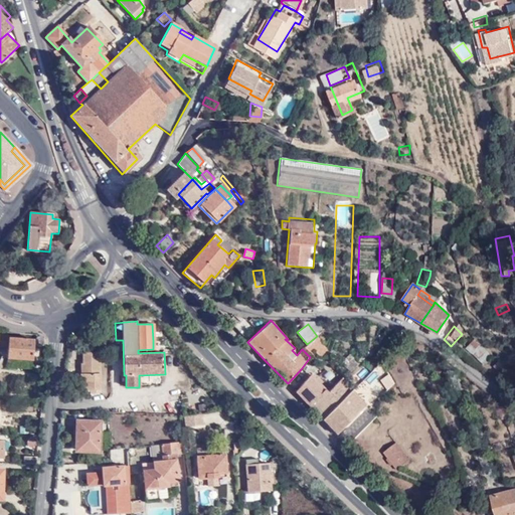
[(305,346),(313,355),(316,353),(322,348),(325,346),(317,336),(307,344),(305,346)]
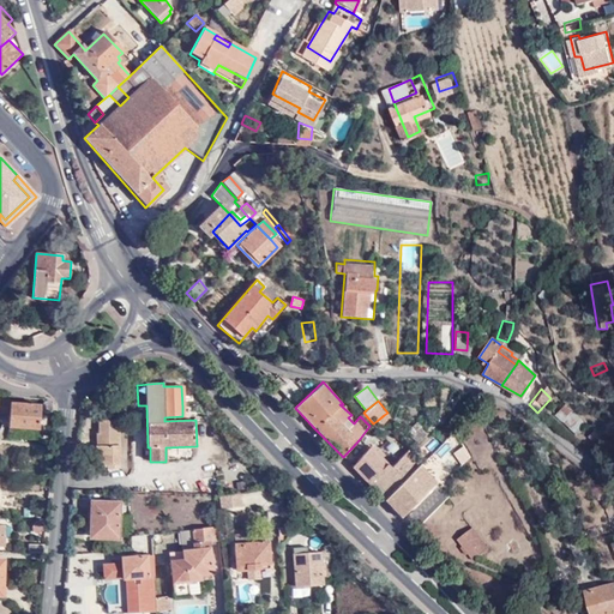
[(37,429),(38,407),(8,404),(6,427),(37,429)]
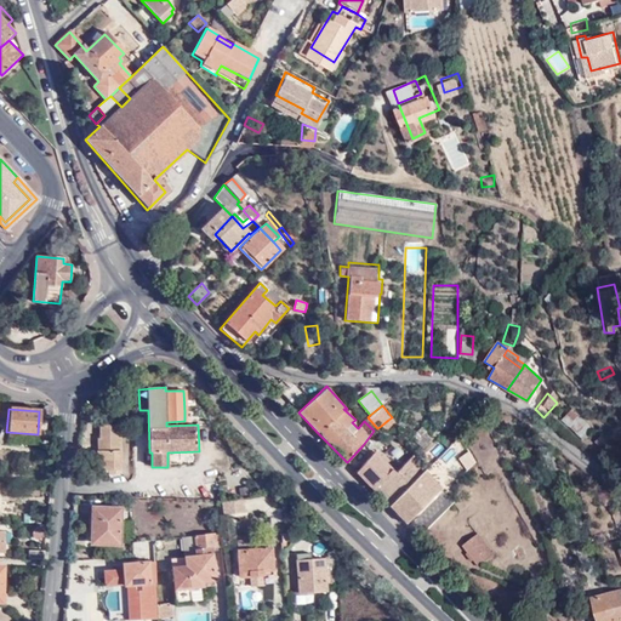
[(590,432),(568,412),(558,422),(580,442),(590,432)]
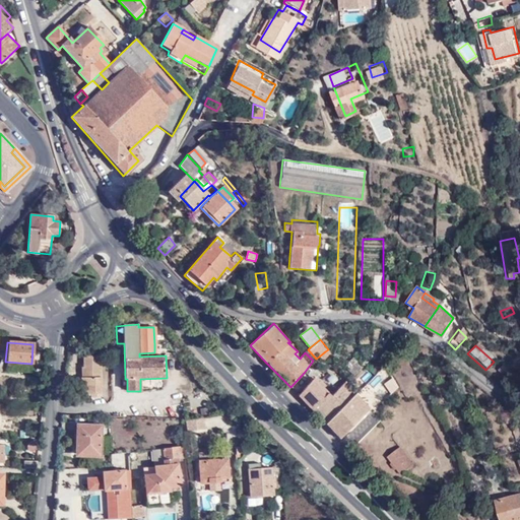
[(323,361),(328,356),(325,351),(319,356),(323,361)]
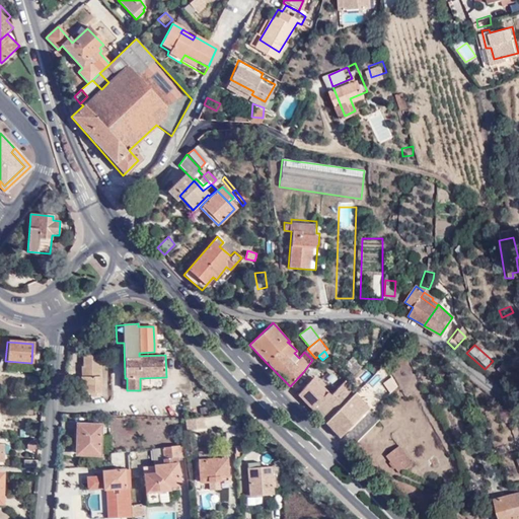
[(102,359),(87,359),(82,375),(83,379),(82,379),(81,380),(81,392),(94,393),(94,396),(103,396),(102,359)]
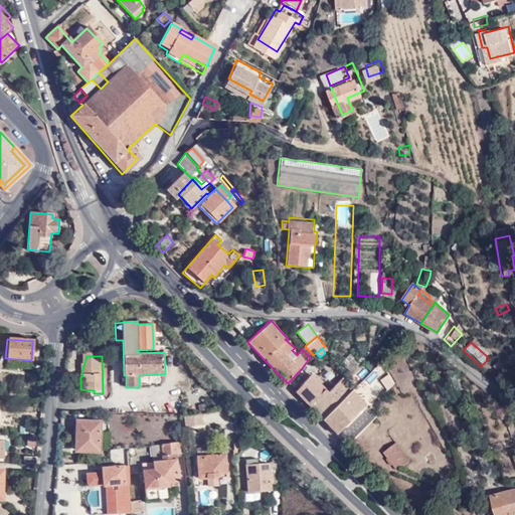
[(395,383),(379,363),(366,376),(383,395),(395,383)]
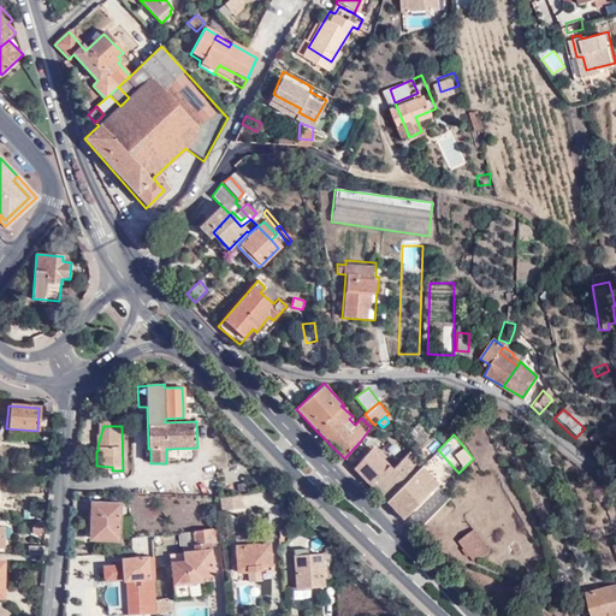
[(354,469),(385,503),(421,467),(410,454),(409,452),(391,471),(386,466),(373,450),(354,469)]
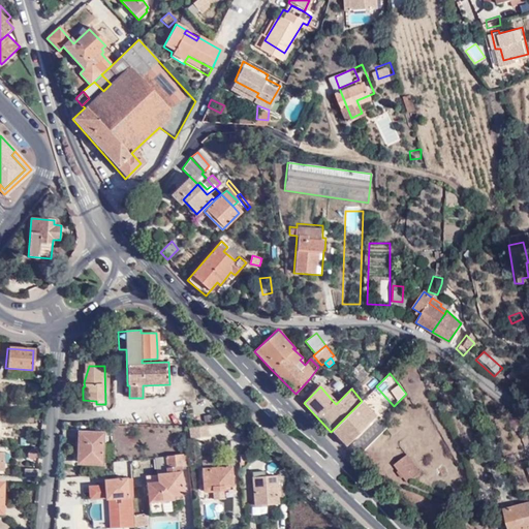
[(331,432),(355,459),(386,429),(390,410),(394,406),(376,386),(362,401),(331,432)]
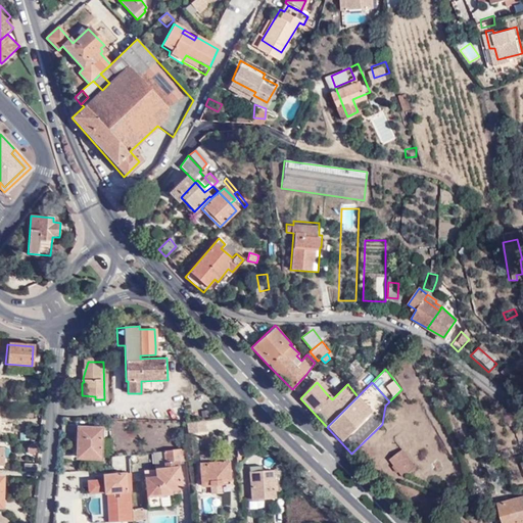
[(79,399),(95,399),(95,396),(82,395),(82,383),(79,384),(79,399)]
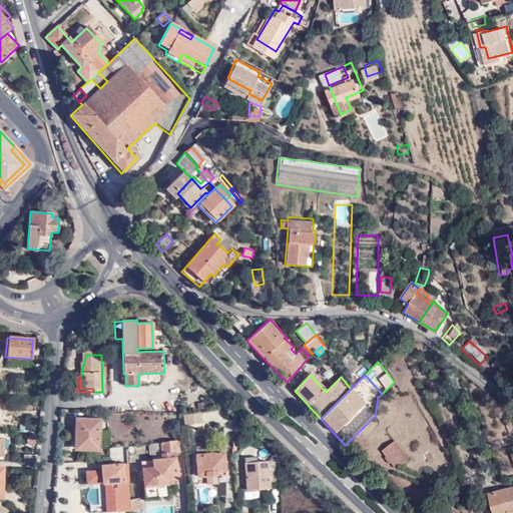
[(202,424),(201,414),(183,416),(184,426),(202,424)]
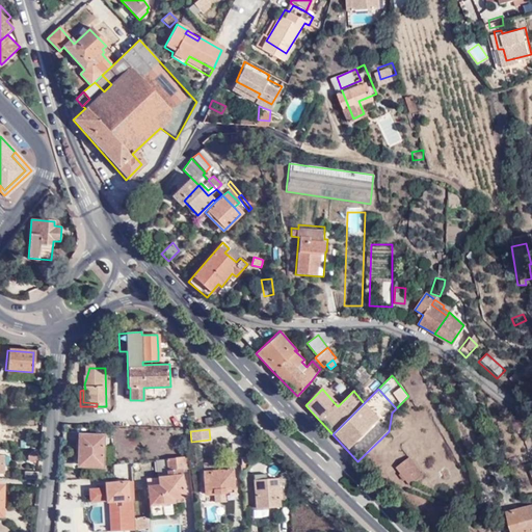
[(101,464),(102,437),(78,436),(77,453),(80,453),(79,463),(101,464)]
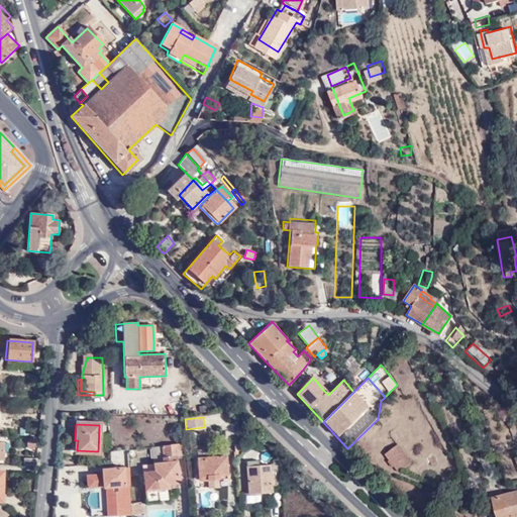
[(508,448),(507,444),(503,445),(501,443),(491,447),(495,454),(508,448)]
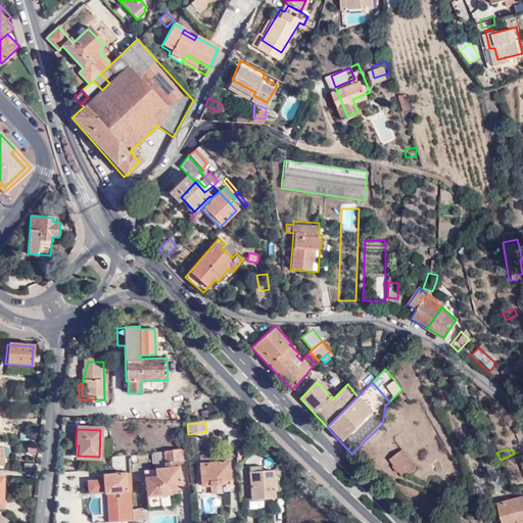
[(177,463),(184,462),(182,449),(153,454),(155,478),(143,479),(146,509),(157,508),(156,495),(180,493),(177,463)]
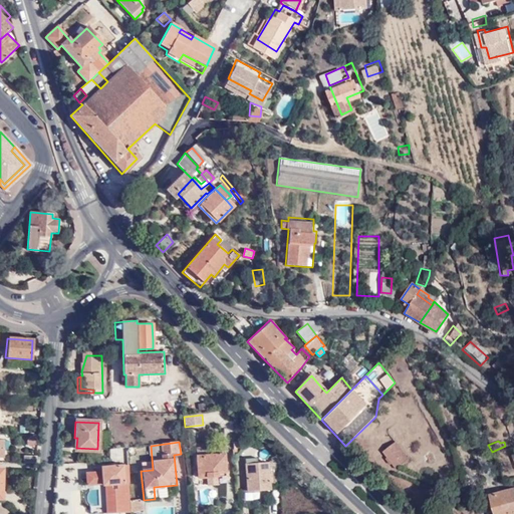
[(396,471),(408,462),(394,444),(381,453),(396,471)]
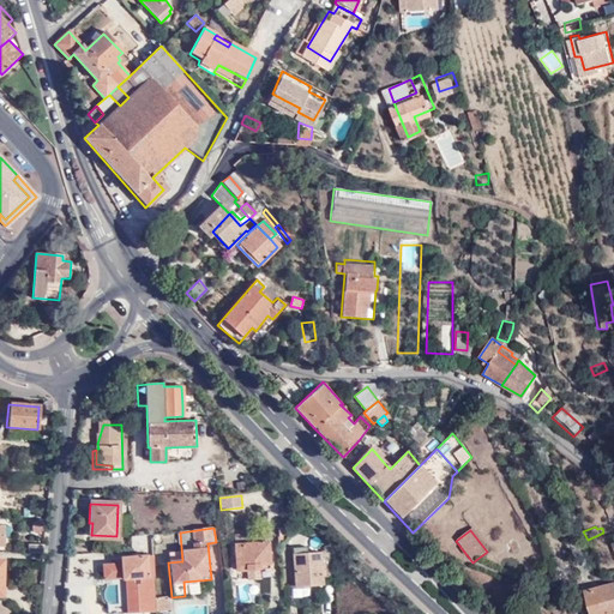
[(256,543),(254,534),(232,536),(233,546),(256,543)]
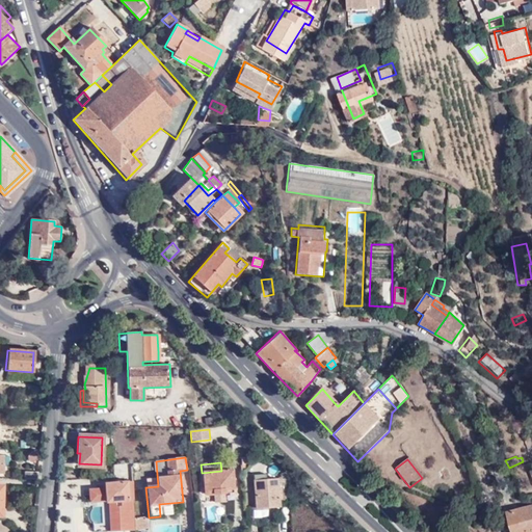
[(228,462),(220,462),(221,471),(202,473),(204,496),(223,494),(223,490),(233,489),(231,471),(229,470),(228,462)]
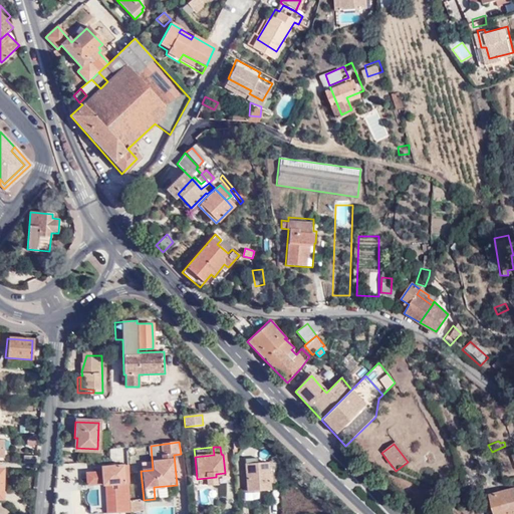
[(485,462),(480,450),(474,452),(479,465),(485,462)]
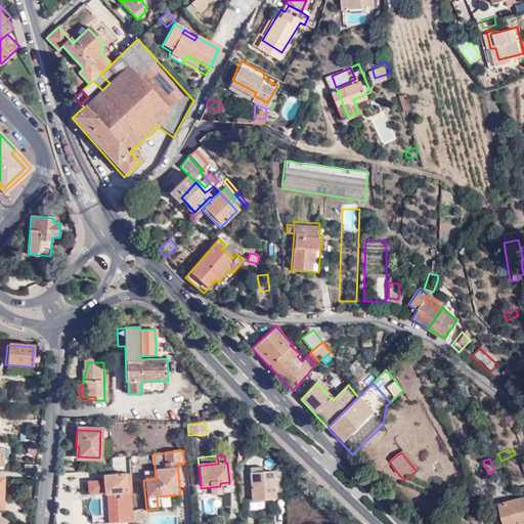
[(22,472),(36,473),(36,465),(23,465),(22,472)]
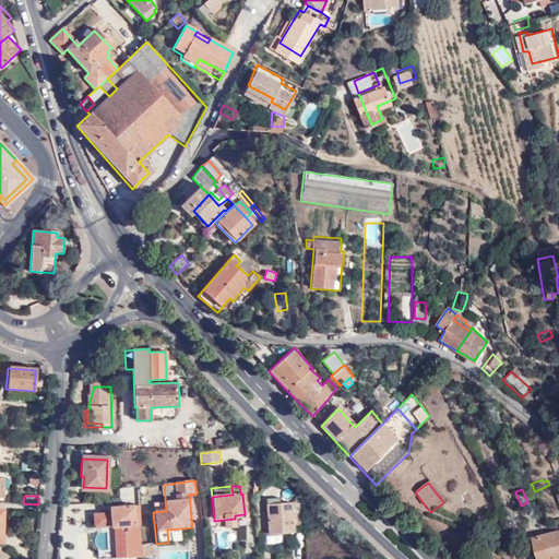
[(296,533),(295,525),(294,508),(293,503),(282,504),(281,498),(269,500),(271,534),(296,533)]
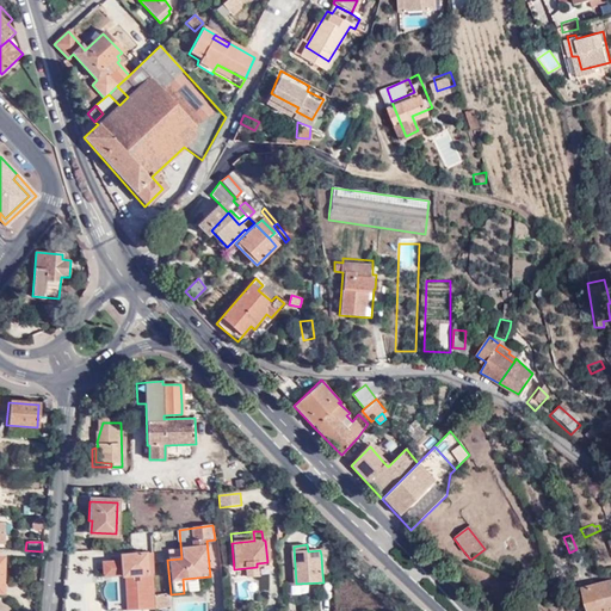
[(146,575),(152,574),(150,554),(118,557),(118,560),(112,560),(113,568),(119,568),(121,578),(146,575)]
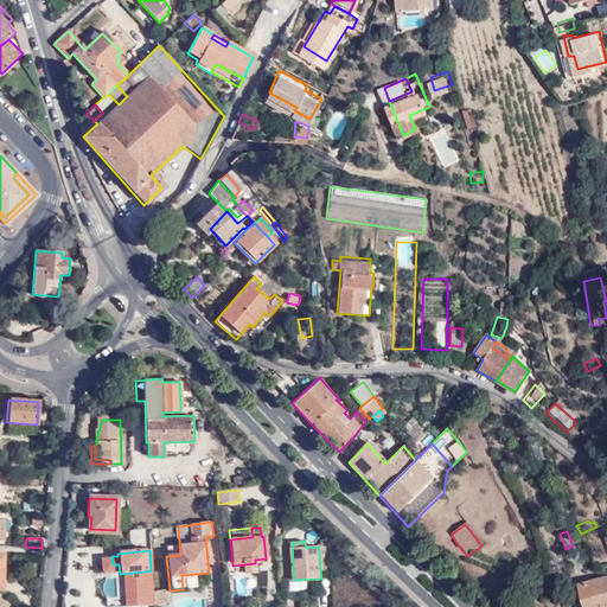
[(320,570),(331,570),(328,551),(319,551),(320,570)]
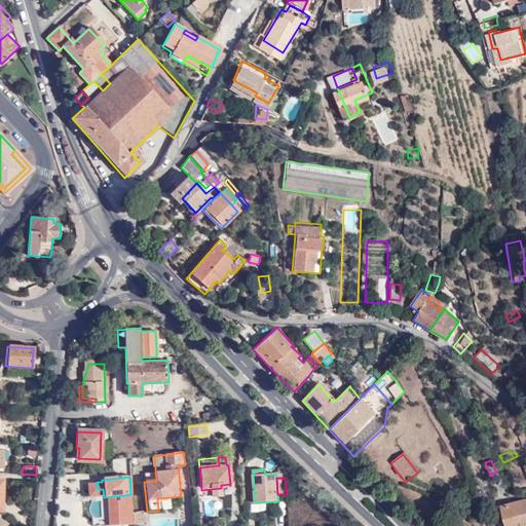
[(479,484),(474,487),(478,498),(484,496),(479,484)]
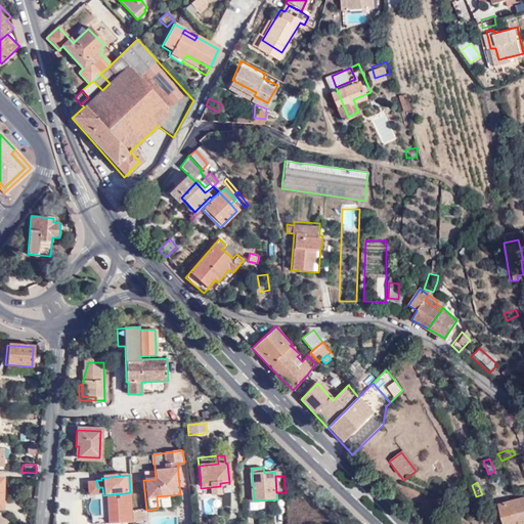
[(125,499),(125,493),(103,495),(103,503),(125,499)]
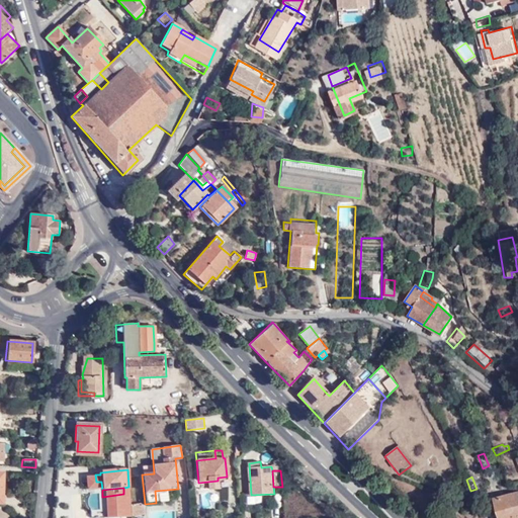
[(517,517),(517,494),(493,501),(498,517),(517,517)]
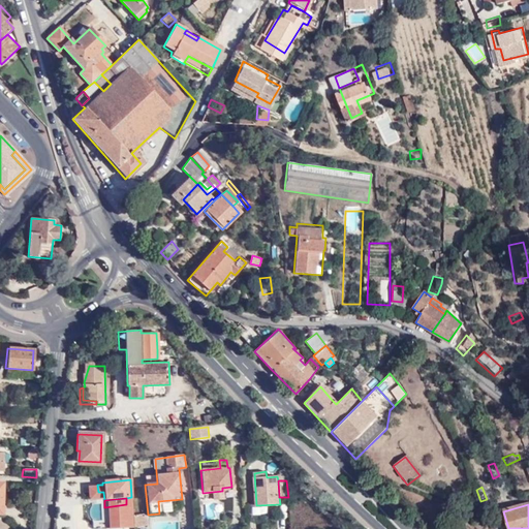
[(131,515),(132,527),(145,526),(144,515),(131,515)]
